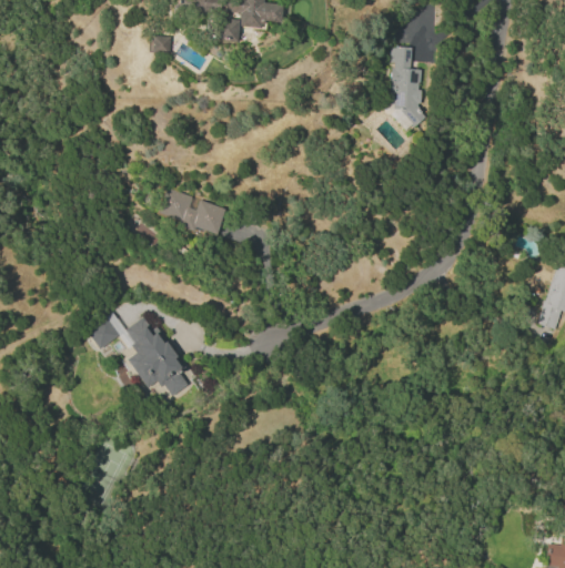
[(178,0),(178,8),(212,11),(213,0),(178,0)]
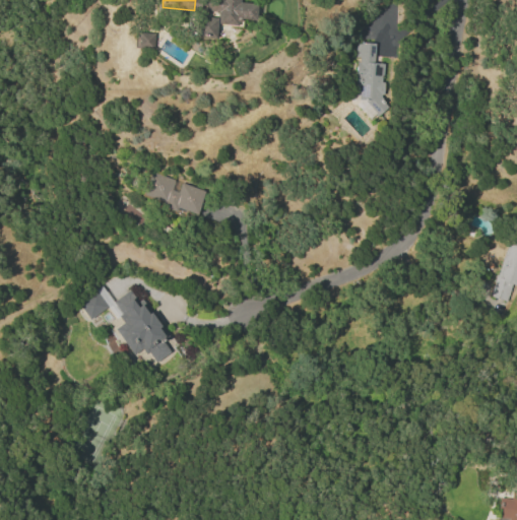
[(241,0),(220,0),(220,1),(201,0),(198,37),(217,39),(218,23),(239,25),(240,18),(257,19),(258,3),(242,2),(241,0)]
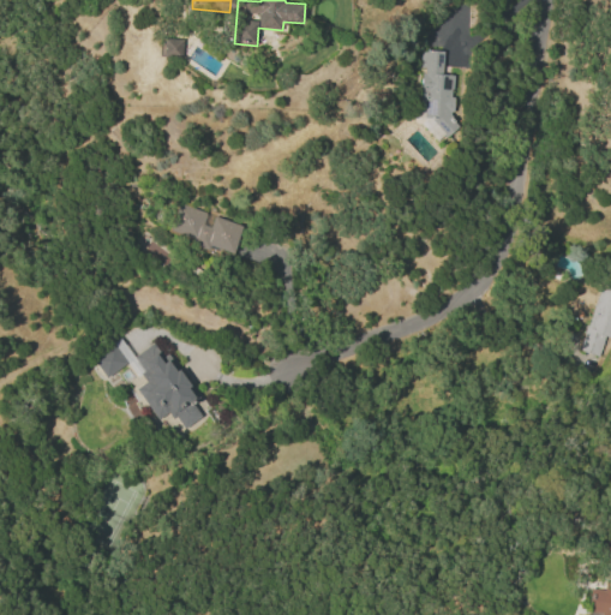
[(184,40),(165,39),(163,57),(183,58),(184,40)]
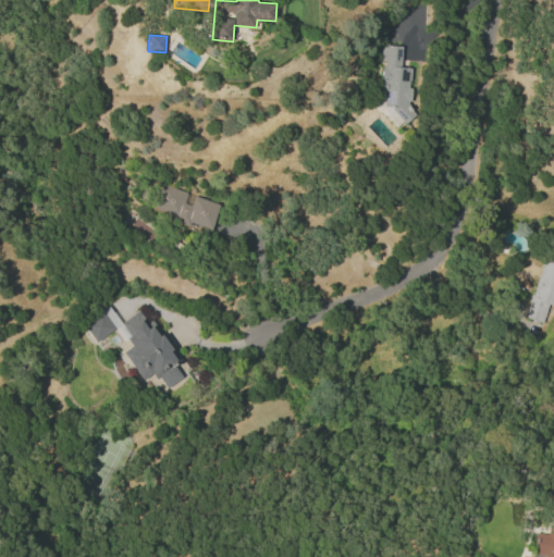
[(404,46),(385,46),(384,61),(385,61),(384,93),(388,93),(388,106),(401,107),(399,119),(411,120),(414,67),(403,67),(404,46)]
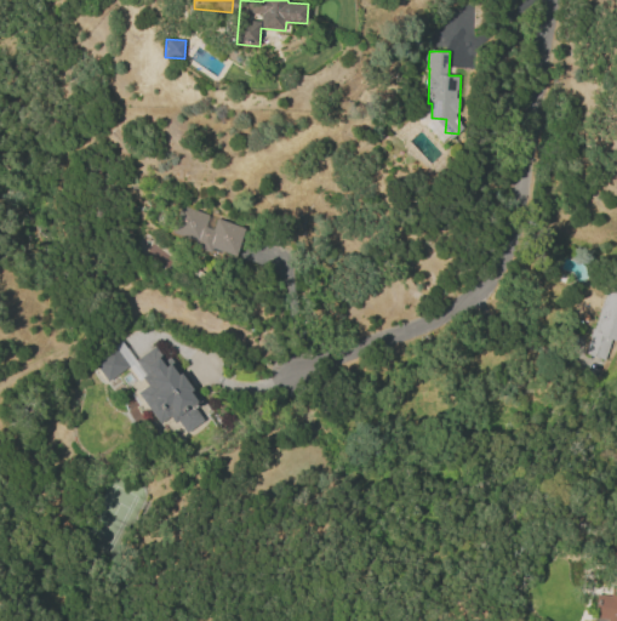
[(236,258),(246,227),(218,218),(215,228),(207,226),(211,214),(182,205),(172,233),(199,241),(198,246),(236,258)]
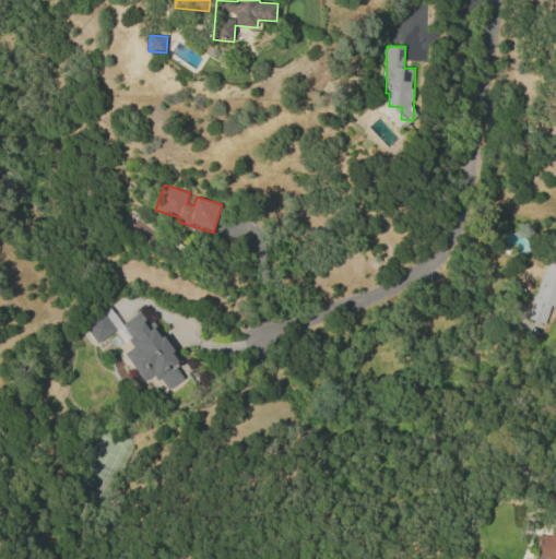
[(555,257),(548,256),(530,319),(548,324),(554,306),(555,306),(555,257)]
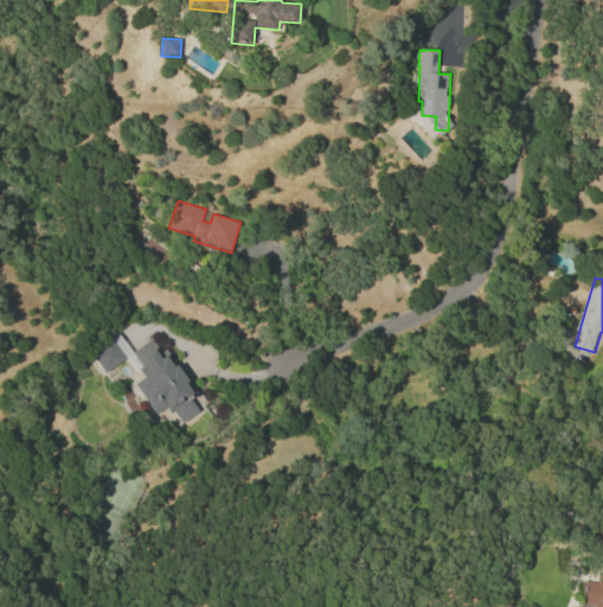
[(136,350),(148,369),(143,372),(146,376),(136,383),(158,414),(170,406),(183,423),(200,411),(192,398),(200,394),(170,349),(164,352),(153,338),(136,350)]
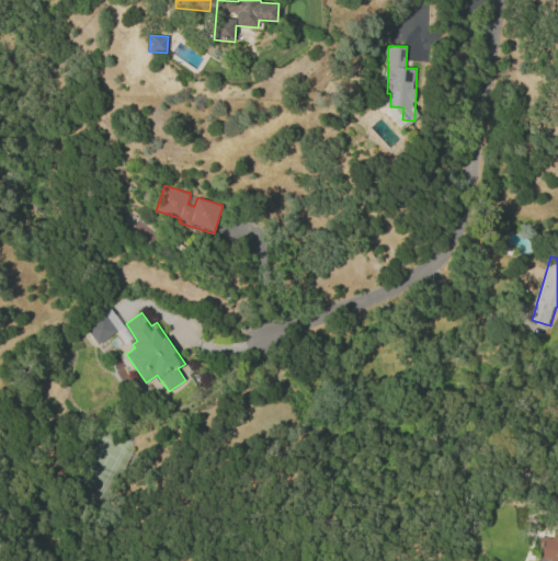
[(86,324),(97,343),(116,333),(106,313),(86,324)]
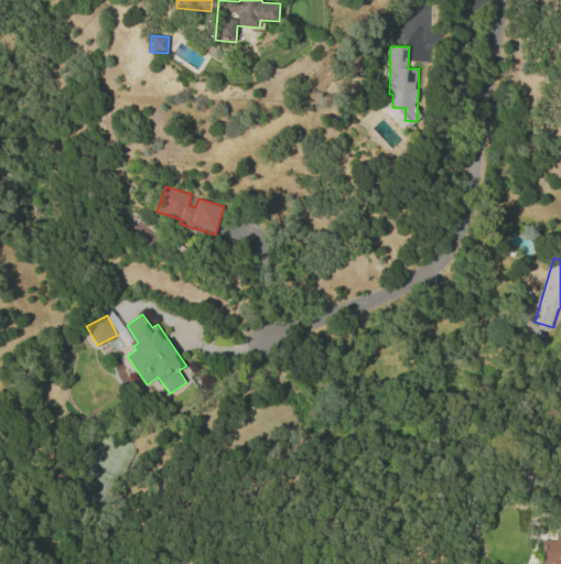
[(560,490),(558,490),(552,540),(543,540),(541,561),(554,562),(553,563),(560,563),(560,490)]
